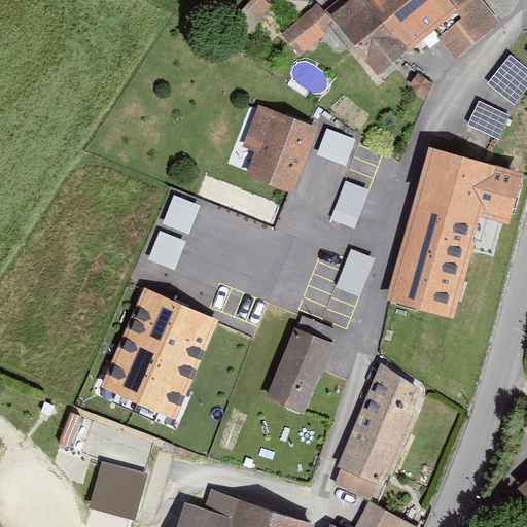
[(430,34),(454,63),(501,24),(481,0),(343,0),(326,14),(336,25),(379,77),(430,34)]
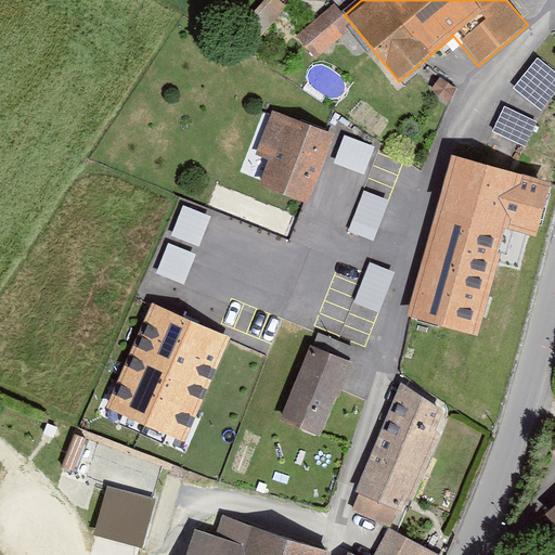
[(317,55),(353,26),(344,15),(336,5),(300,35),(317,55)]
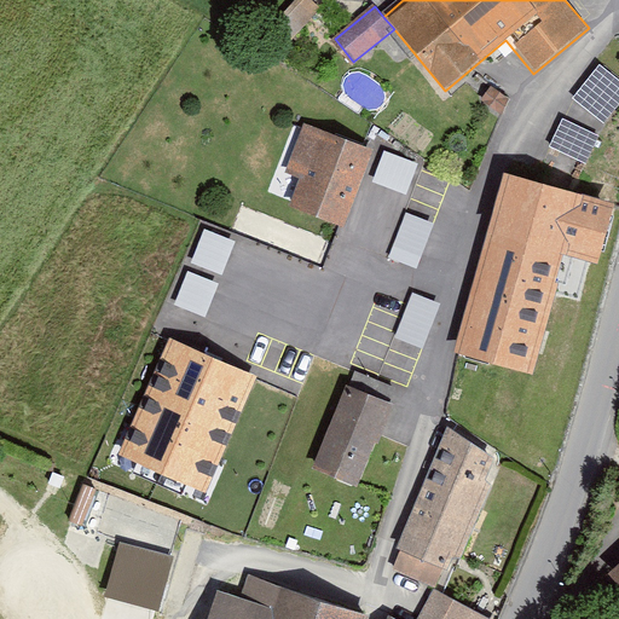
[(618,80),(599,65),(573,99),(605,123),(618,104),(618,80)]
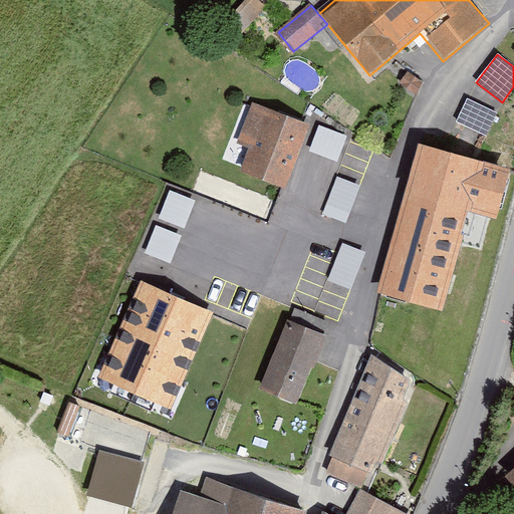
[(497,113),(465,99),(455,122),(487,137),(497,113)]
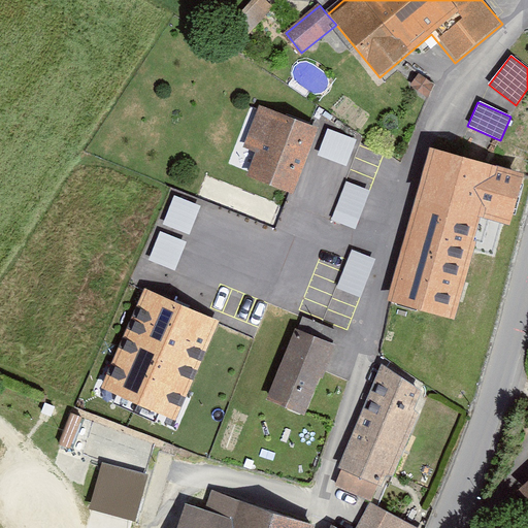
[(260,108),(244,147),(265,156),(256,178),(292,193),(317,130),(260,108)]
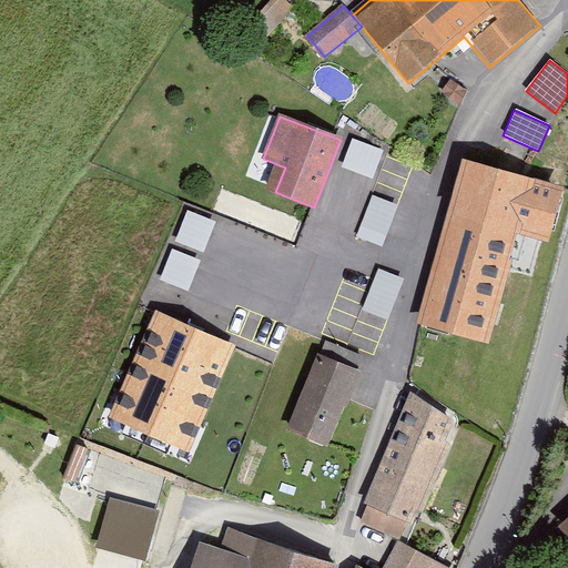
[(384,150),(352,139),(342,166),(373,179),(384,150)]
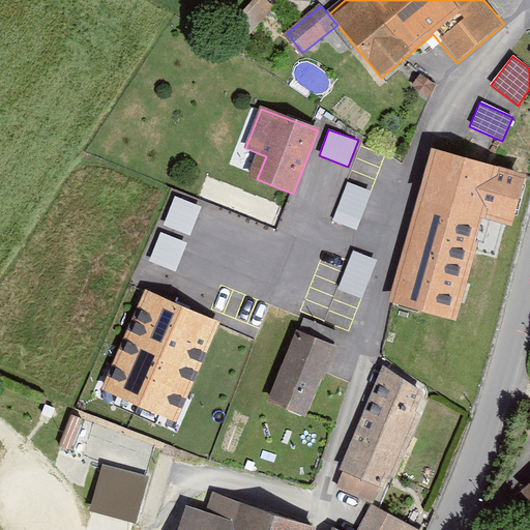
[(401,266),(390,304),(454,322),(482,219),(512,228),(526,176),(433,151),(415,212),(401,266)]
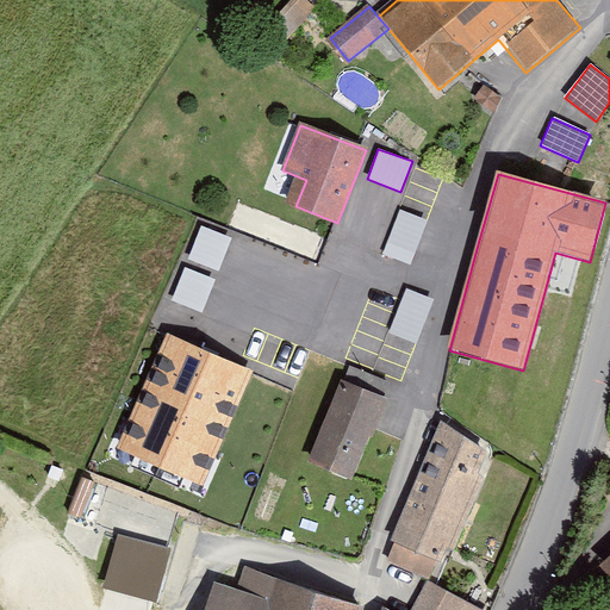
[(429,221),(399,210),(383,254),(411,266),(429,221)]
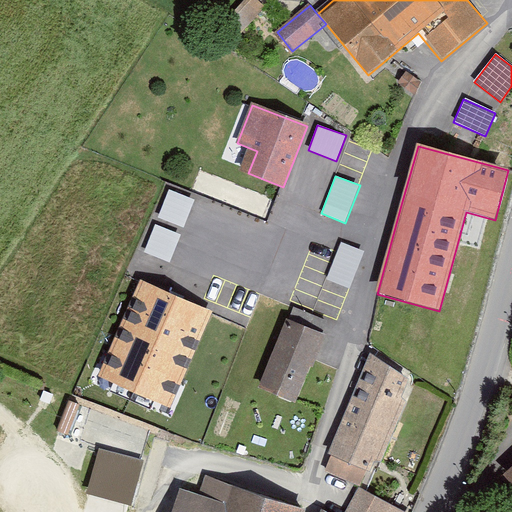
[(195,200),(169,190),(158,218),(183,228),(195,200)]
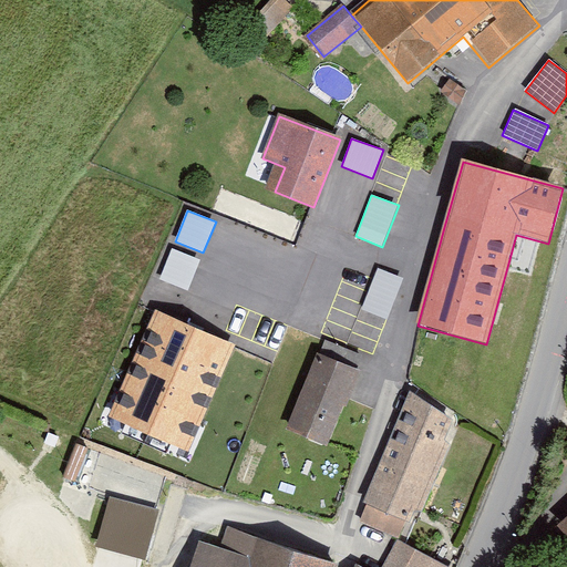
[(202,260),(172,248),(158,280),(188,292),(202,260)]
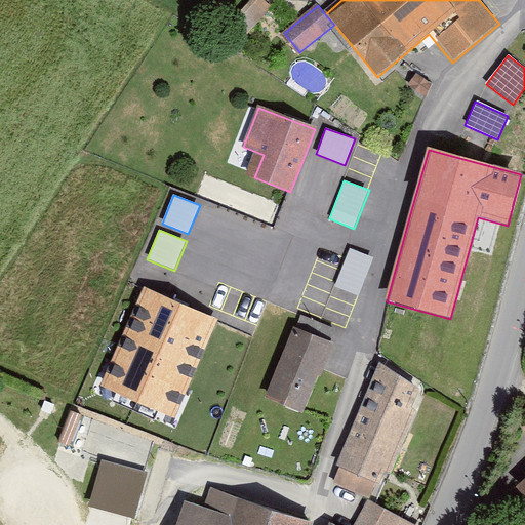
[(373,257),(350,248),(334,288),(358,297),(373,257)]
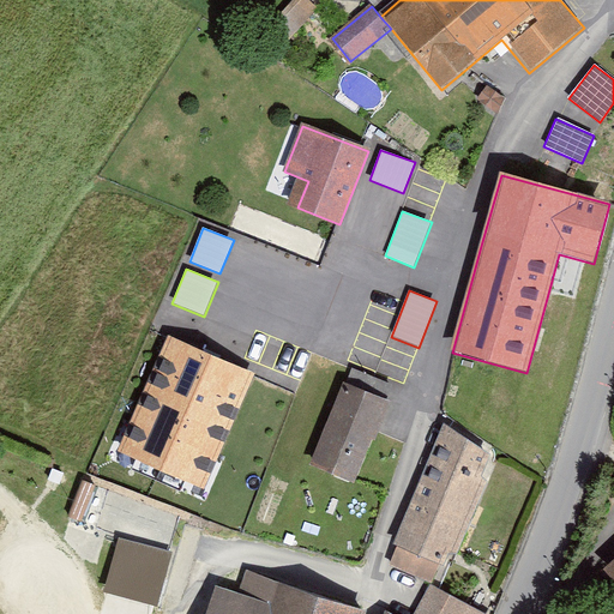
[(116,451),(203,491),(256,374),(169,335),(116,451)]
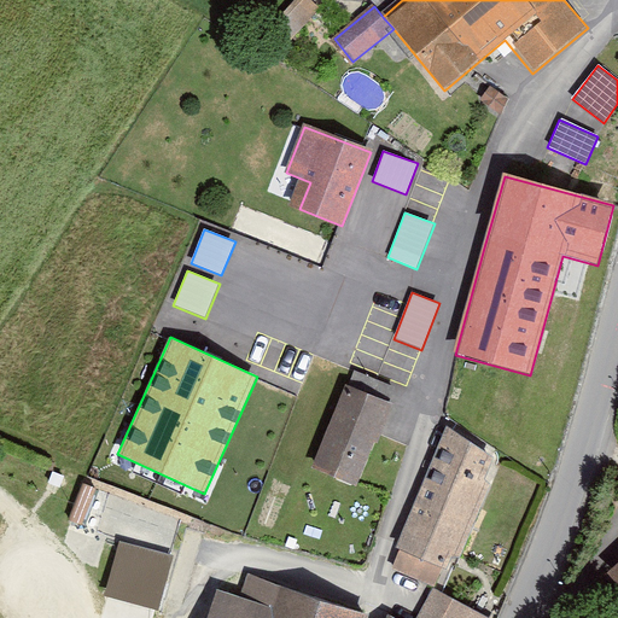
[(388,407),(345,392),(318,467),(360,482),(388,407)]
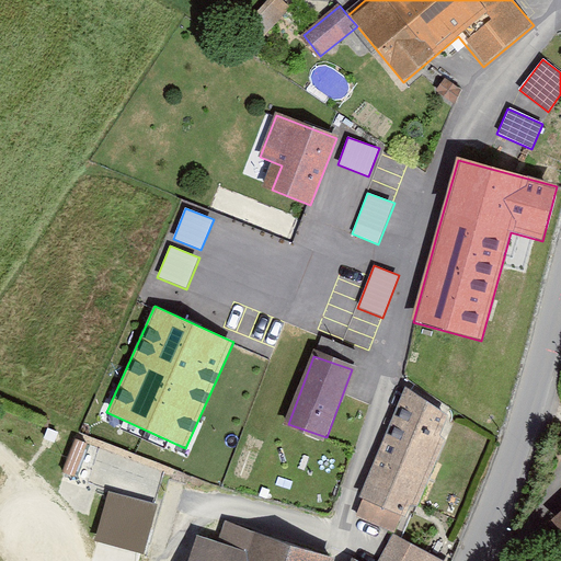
[(407,388),(359,499),(405,518),(409,507),(418,507),(451,423),(407,388)]
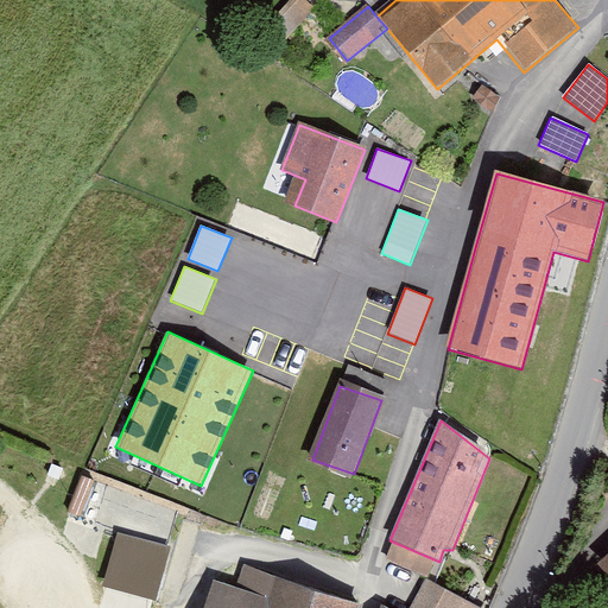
[(118,533),(102,586),(154,601),(170,549),(118,533)]
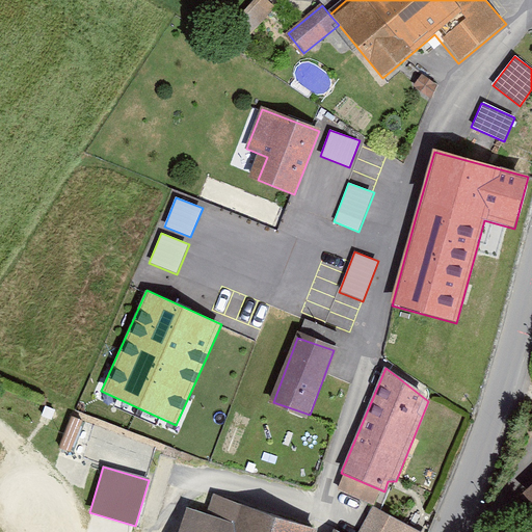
[(178,531),(314,531),(315,531),(213,497),(207,516),(186,509),(178,531)]
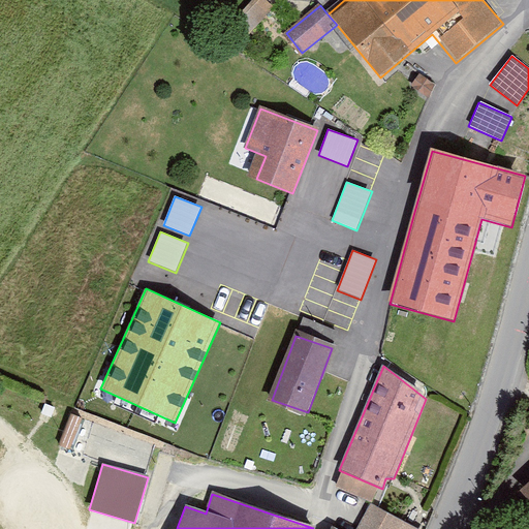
[(411,528),(371,508),(360,528),(411,528)]
